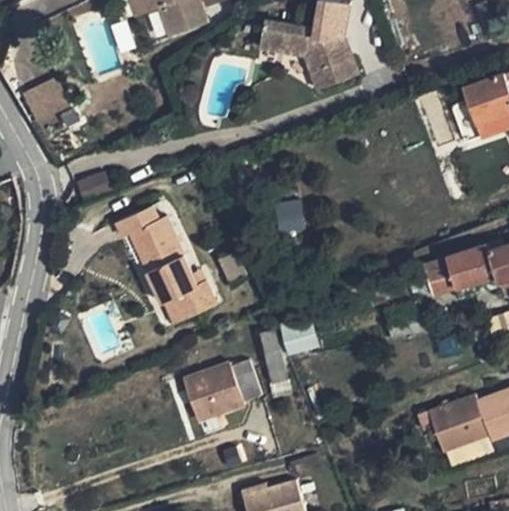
[(146,0),(126,0),(132,17),(149,10),(146,0)]
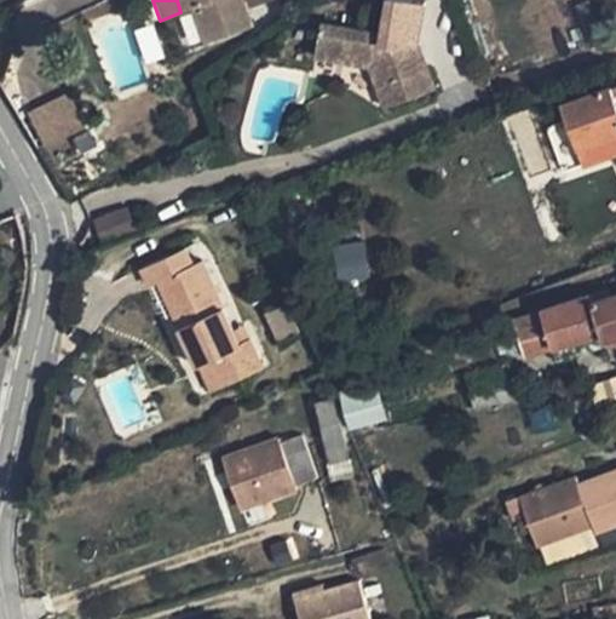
[(191,9),(202,44),(247,28),(236,0),(177,0),(180,12),(191,9)]
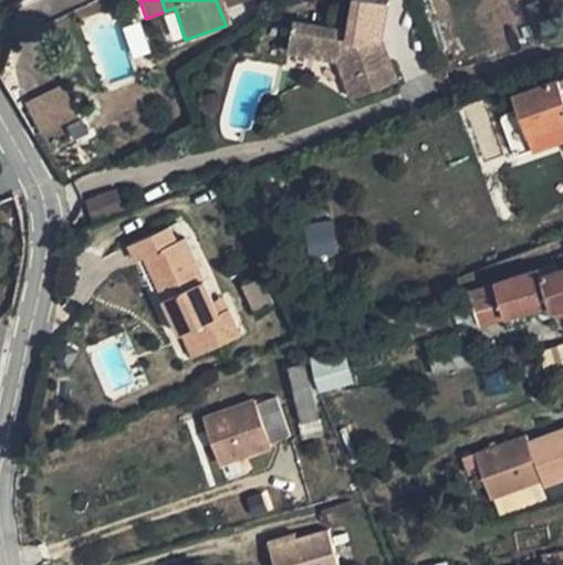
[(383,21),(386,3),(369,0),(353,0),(351,16),(383,21)]
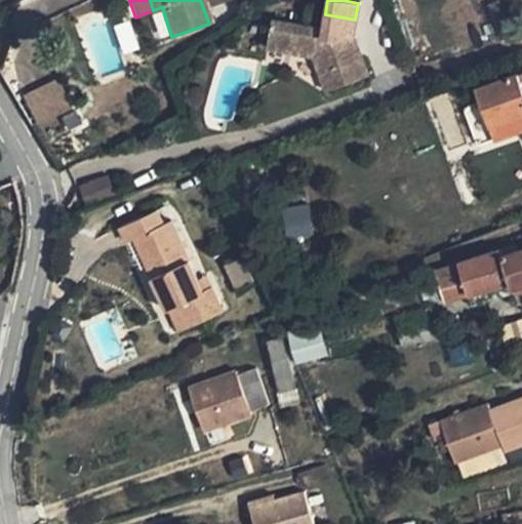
[(314,28),(271,19),(265,48),(312,57),(324,92),(366,77),(352,38),(355,19),(325,14),(321,37),(313,36),(314,28)]
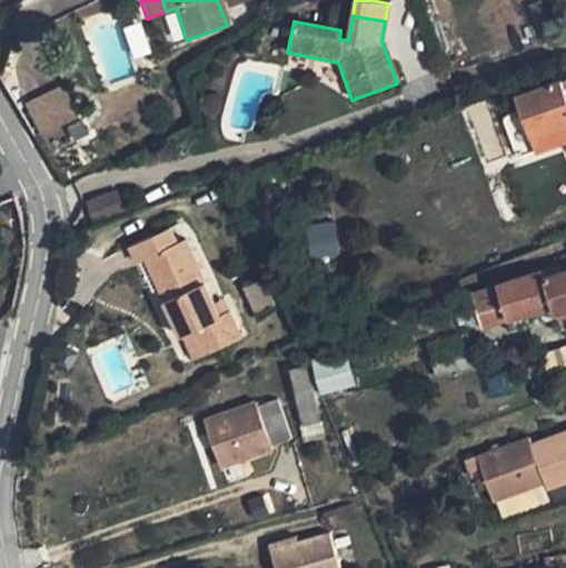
[(565,79),(513,98),(527,138),(565,125),(565,79)]
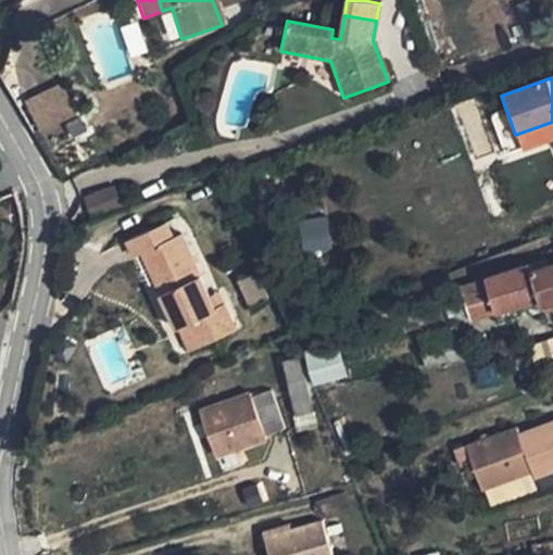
[(74,118),(59,86),(23,103),(39,136),(74,118)]
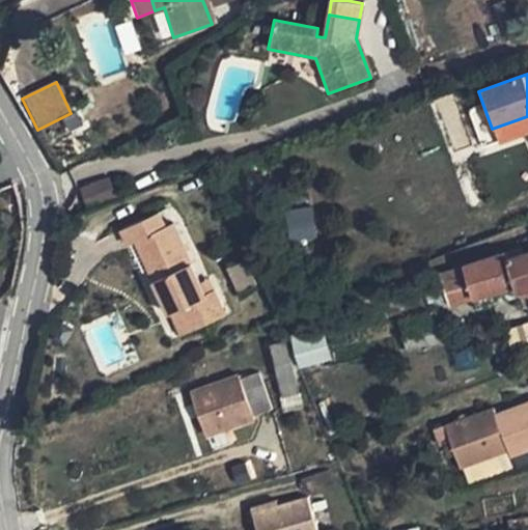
[(527,116),(492,129),(497,143),(527,132),(527,116)]
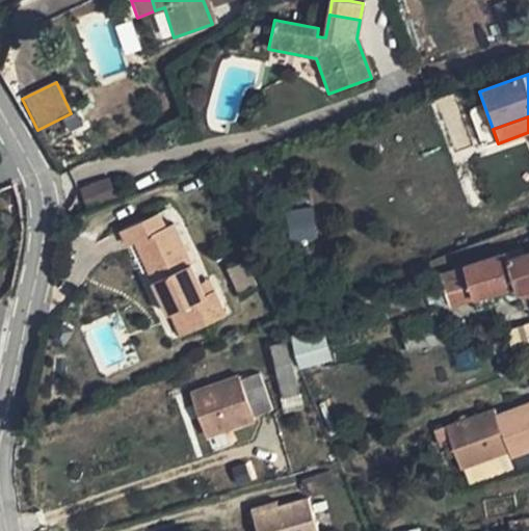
[(80,200),(107,191),(104,180),(77,188),(80,200)]
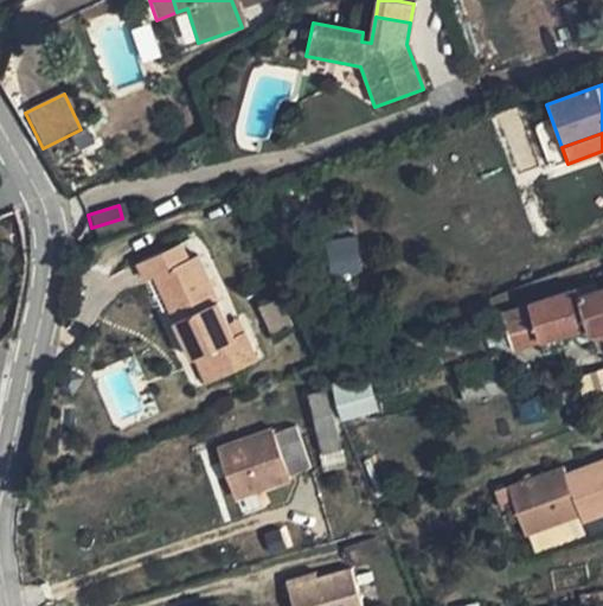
[(353,238),(322,241),(325,276),(355,273),(353,238)]
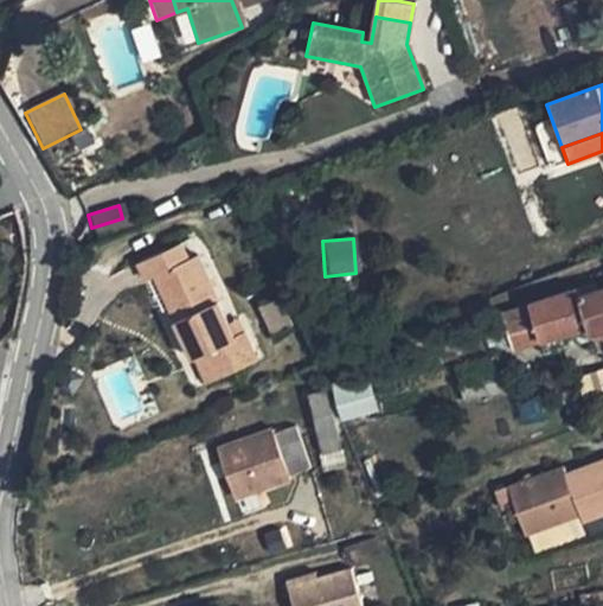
[(178,244),(136,263),(145,281),(153,276),(191,359),(201,355),(213,381),(255,362),(242,333),(231,337),(225,324),(194,256),(186,261),(178,244)]
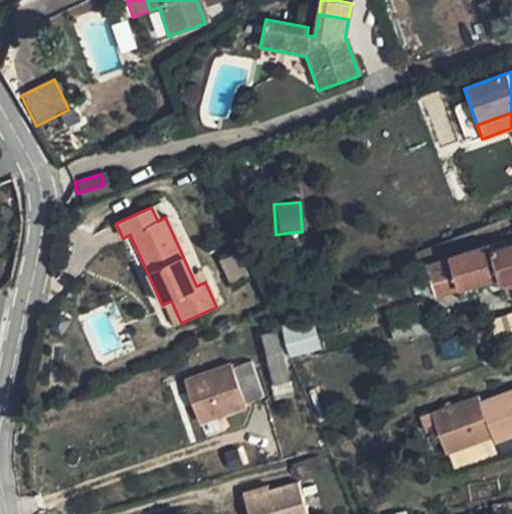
[(424,268),(433,297),(456,290),(498,277),(500,284),(511,280),(511,244),(490,251),(488,245),(424,268)]
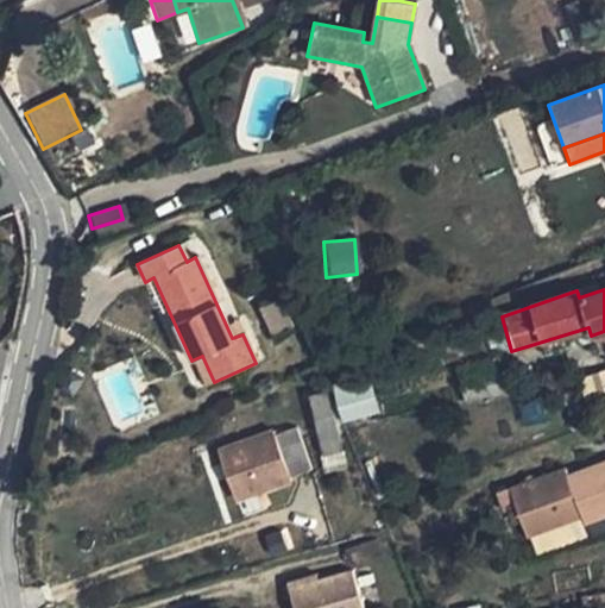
[(291,330),(277,301),(258,309),(271,339),(291,330)]
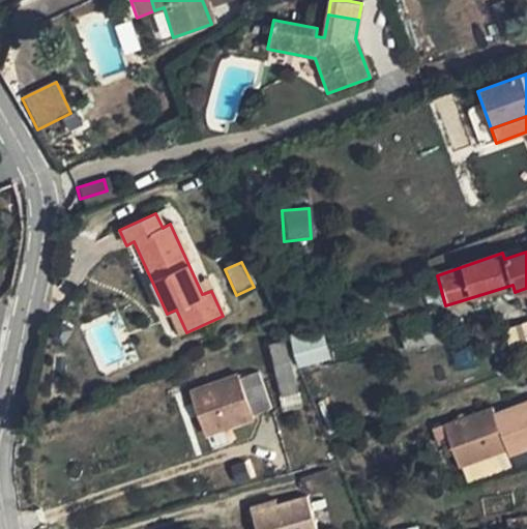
[(202,294),(211,291),(206,280),(197,283),(202,294)]
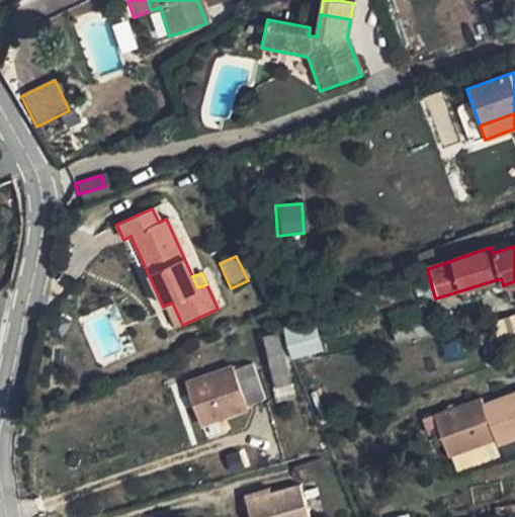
[(458,291),(462,303),(504,289),(501,278),(458,291)]
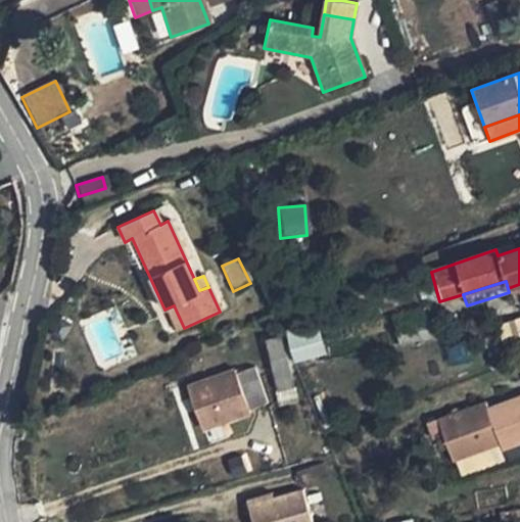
[(184,328),(174,305),(164,310),(175,332),(184,328)]
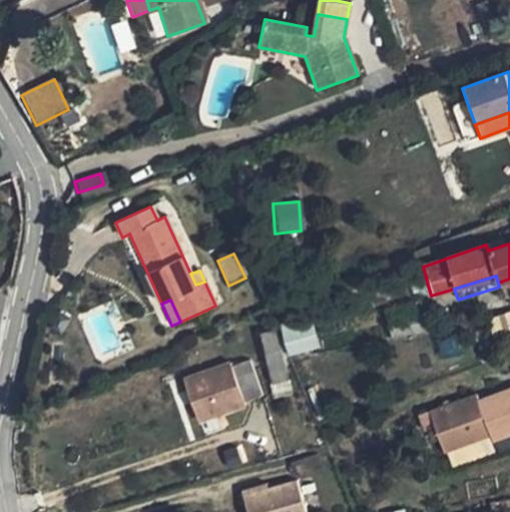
[(282,356),(314,352),(311,321),(278,324),(282,356)]
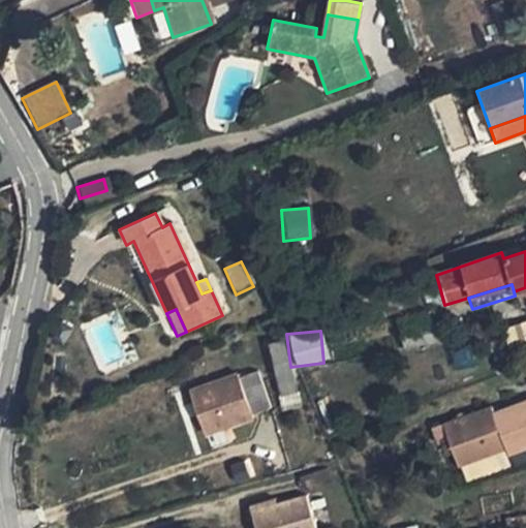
[(276,341),(267,344),(279,397),(296,393),(287,362),(276,341)]
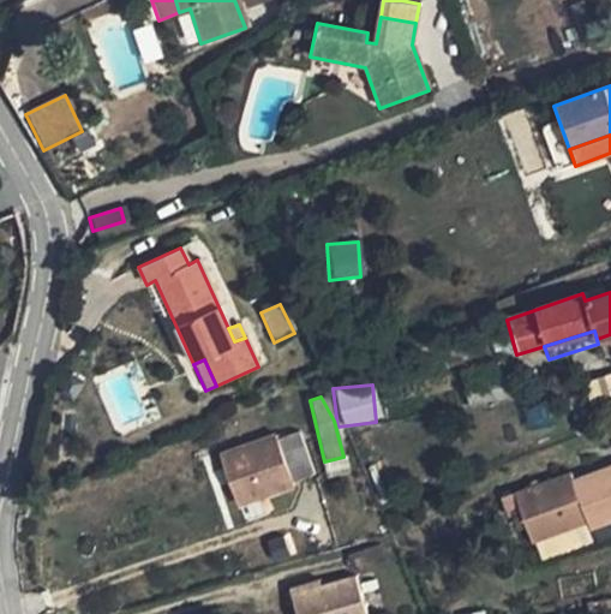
[(274,437),(219,457),(237,506),(292,487),(291,484),(313,476),(298,433),(275,440),(274,437)]
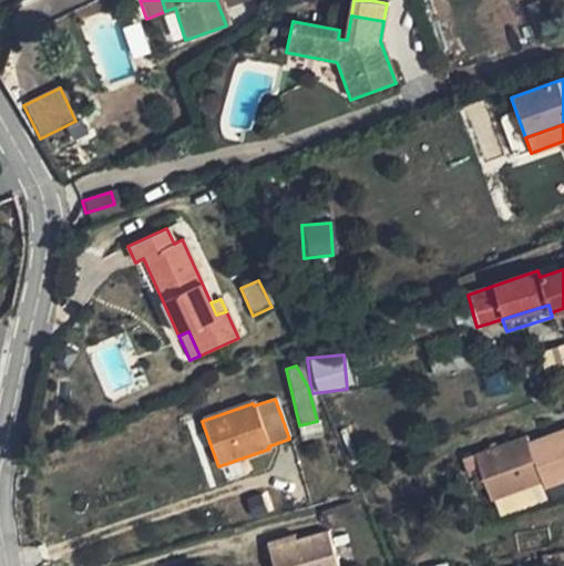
[(525,436),(474,455),(490,501),(541,481),(543,489),(563,481),(563,429),(527,443),(525,436)]
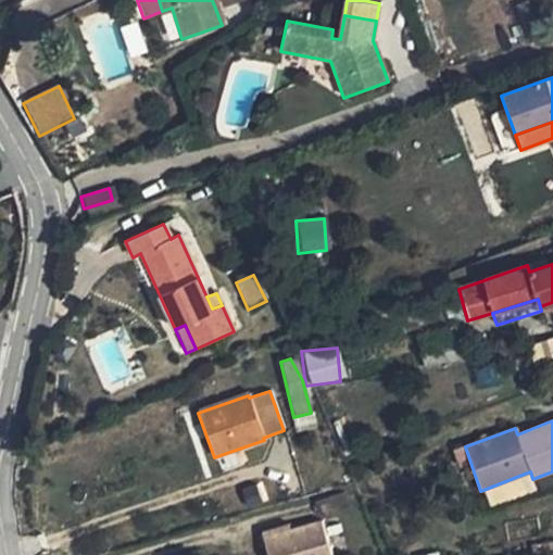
[(341,511),(336,494),(313,502),(318,518),(341,511)]
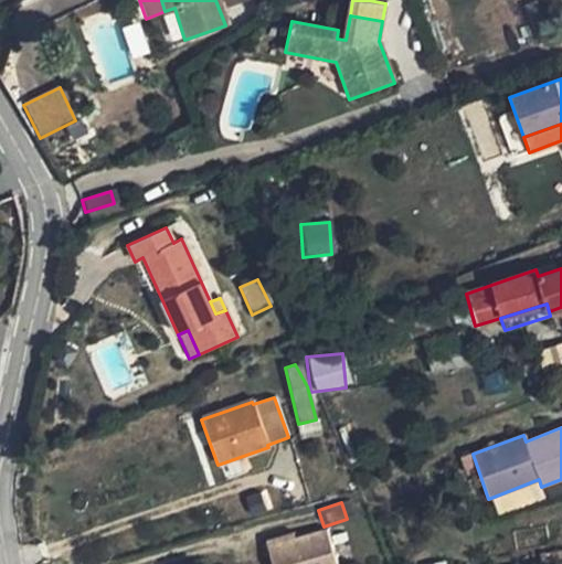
[(336,563),(326,530),(266,547),(272,563),(336,563)]
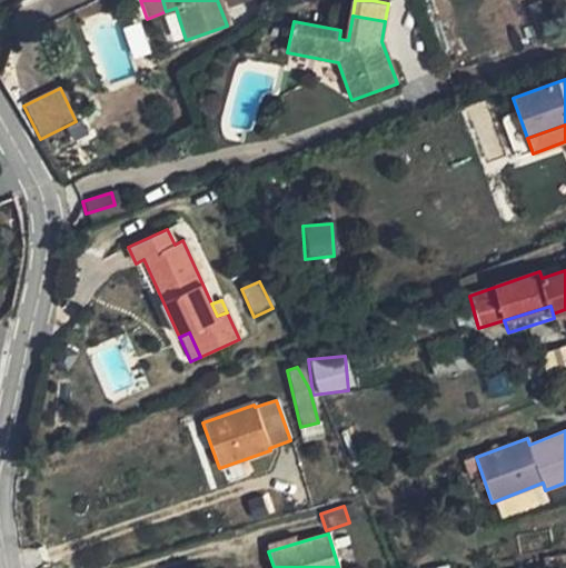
[(268,551),(297,544),(295,536),(266,545),(268,551)]
